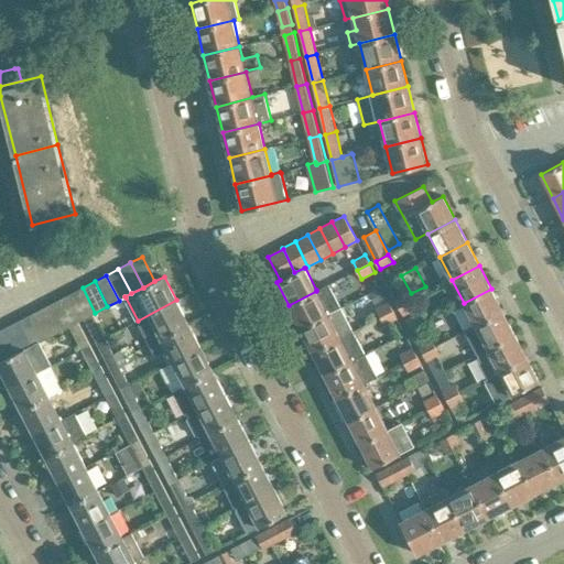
[(301,328),(342,307),(329,284),(316,290),(316,291),(289,305),(301,328)]
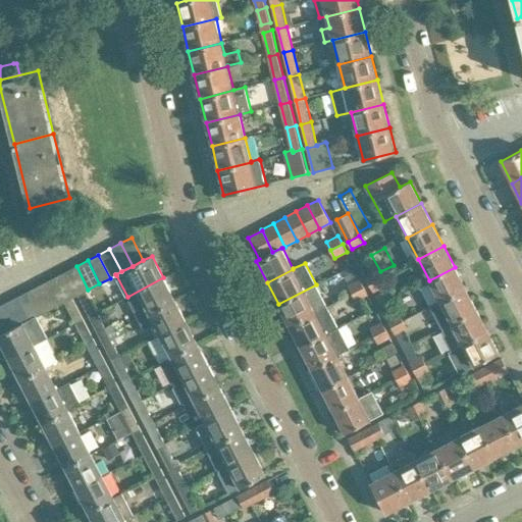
[(88,290),(76,266),(65,271),(77,295),(79,295),(87,290),(88,290)]
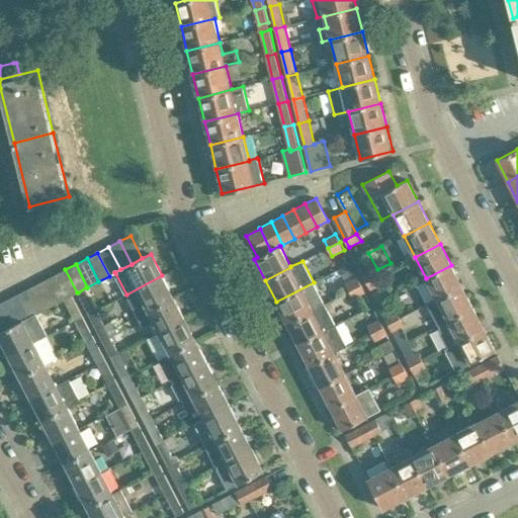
[(462,286),(451,265),(426,278),(437,299),(462,286)]
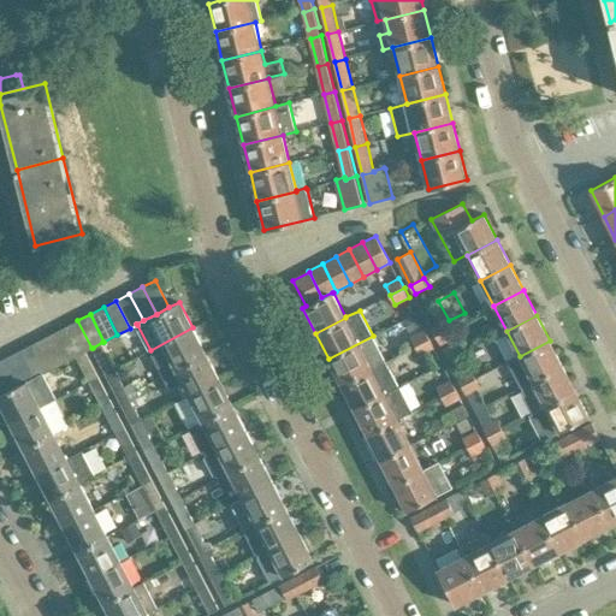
[(450,329),(445,318),(431,325),(437,335),(450,329)]
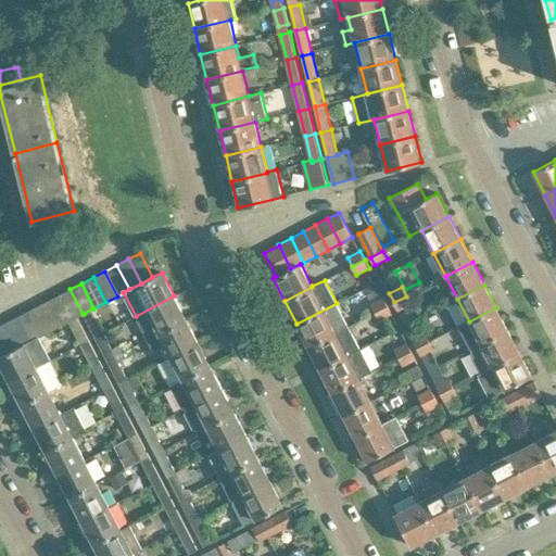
[(76,317),(63,292),(52,299),(65,324),(70,321),(76,317)]
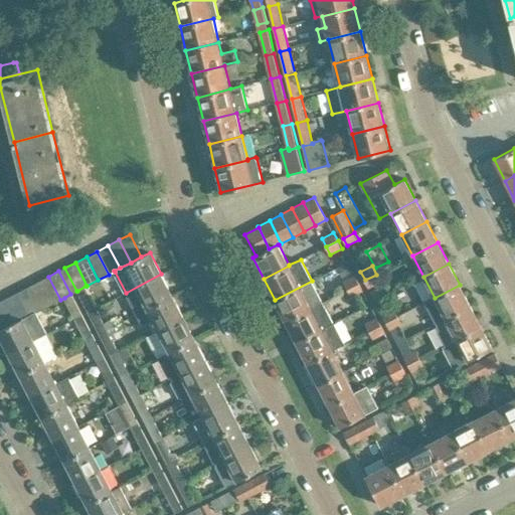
[(137,314),(172,296),(161,274),(126,293),(137,314)]
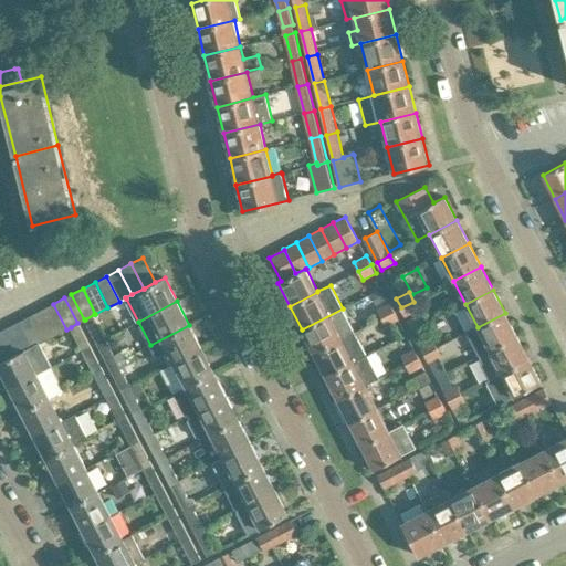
[(396,311),(390,302),(377,308),(383,317),(396,311)]
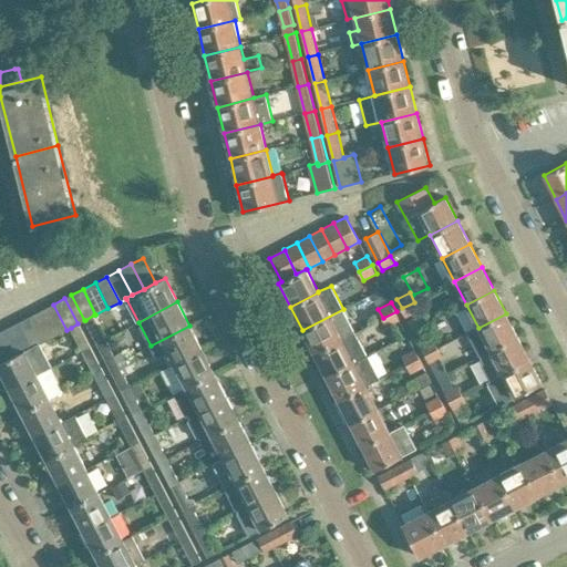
[(418,311),(414,302),(402,308),(406,317),(418,311)]
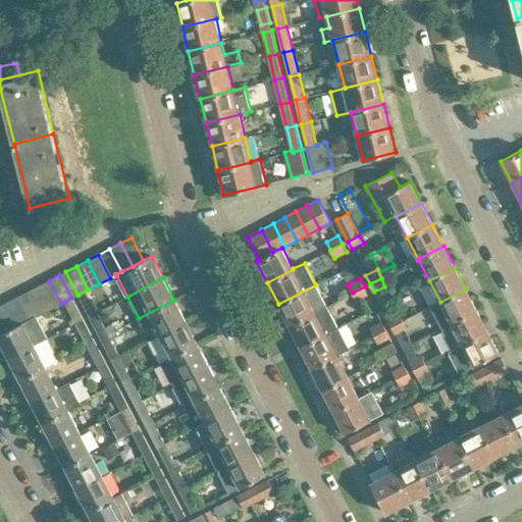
[(61,304),(49,280),(38,286),(50,309),(61,304)]
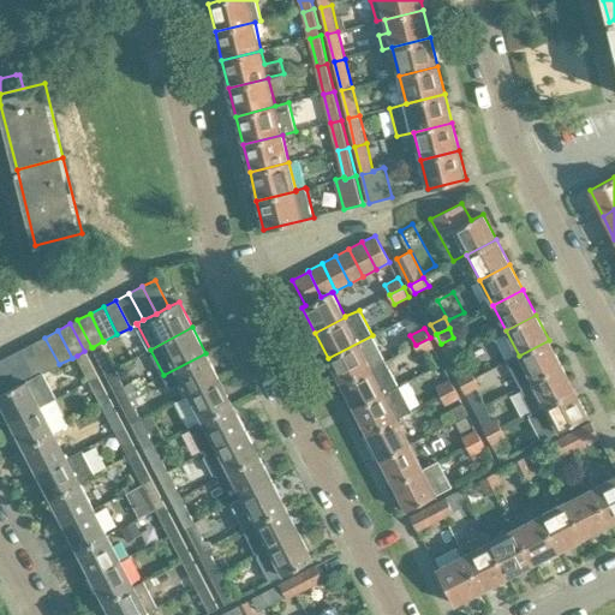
[(386,360),(372,335),(328,358),(341,383),(386,360)]
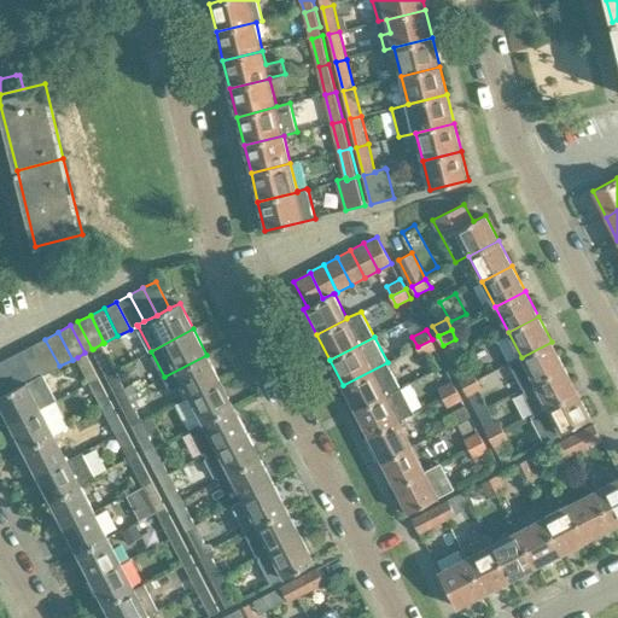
[(59,366),(45,339),(31,345),(46,373),(59,366)]
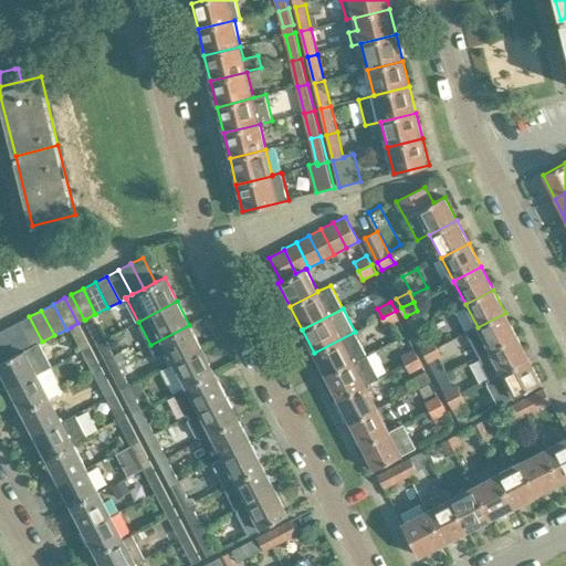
[(400,320),(396,311),(383,317),(387,326),(400,320)]
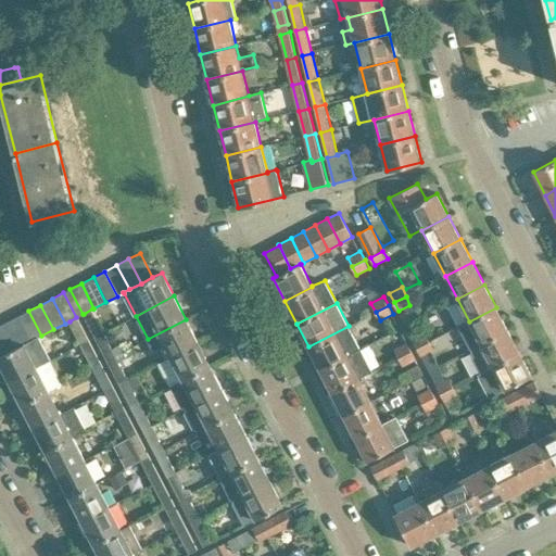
[(469,321),(458,327),(470,350),(481,344),(507,330),(496,307),(469,321)]
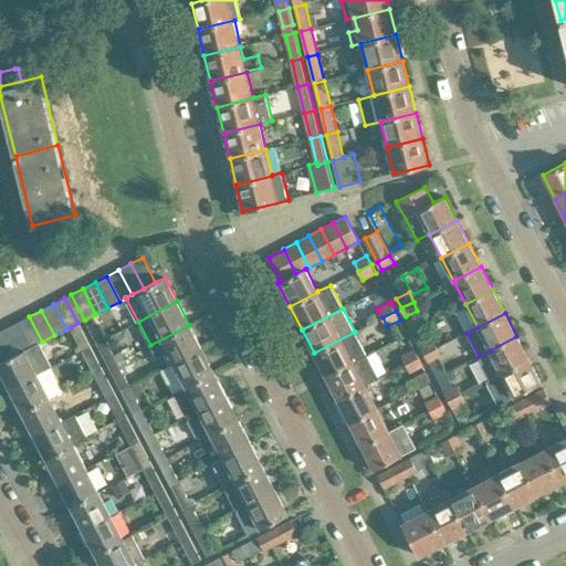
[(42,342),(29,316),(17,323),(30,348),(41,343),(40,343),(42,342)]
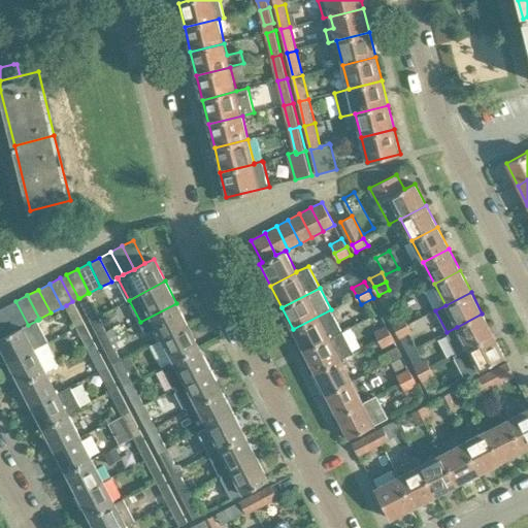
[(92,300),(84,305),(91,320),(100,316),(92,300)]
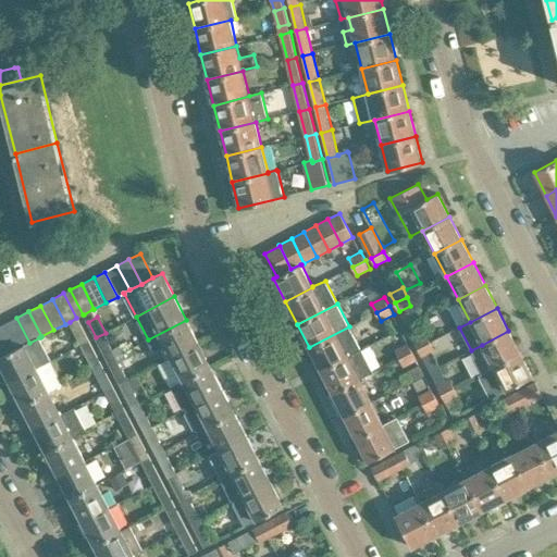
[(29,343),(16,318),(5,323),(19,348),(29,343)]
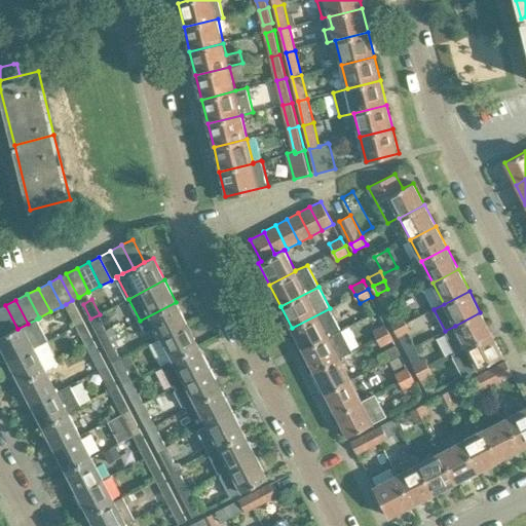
[(187,324),(176,302),(140,321),(145,331),(158,325),(163,336),(187,324)]
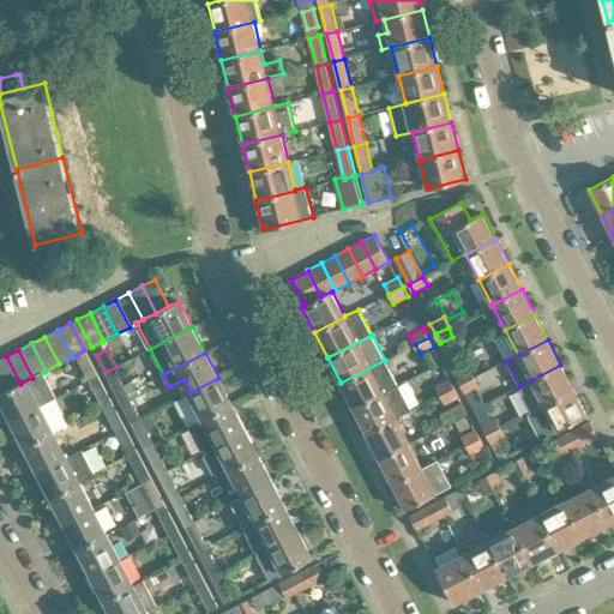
[(20,384),(6,356),(0,359),(0,377),(7,391),(20,384)]
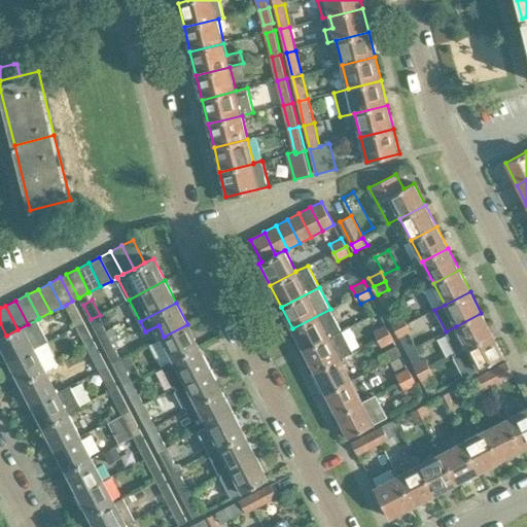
[(77,307),(69,312),(77,326),(85,322),(77,307)]
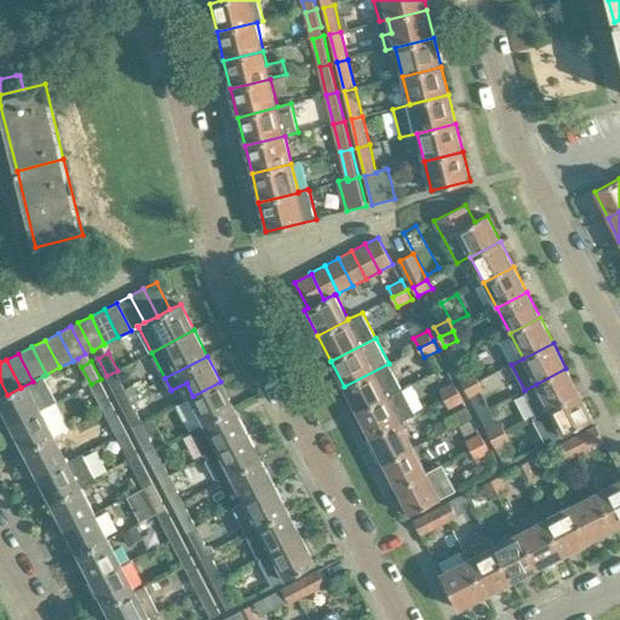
[(402,389),(389,363),(344,386),(357,412),(402,389)]
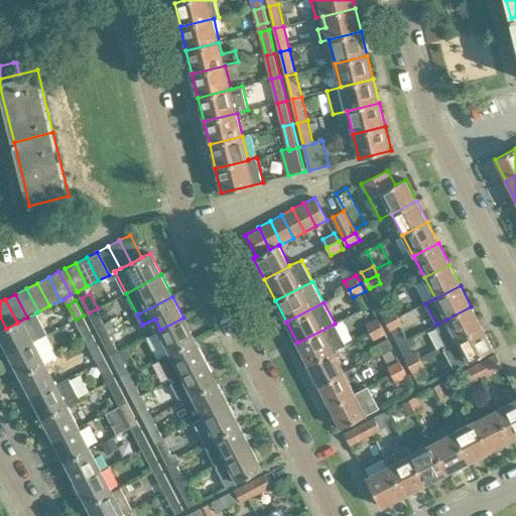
[(446,319),(436,325),(447,346),(482,328),(471,306),(446,319)]
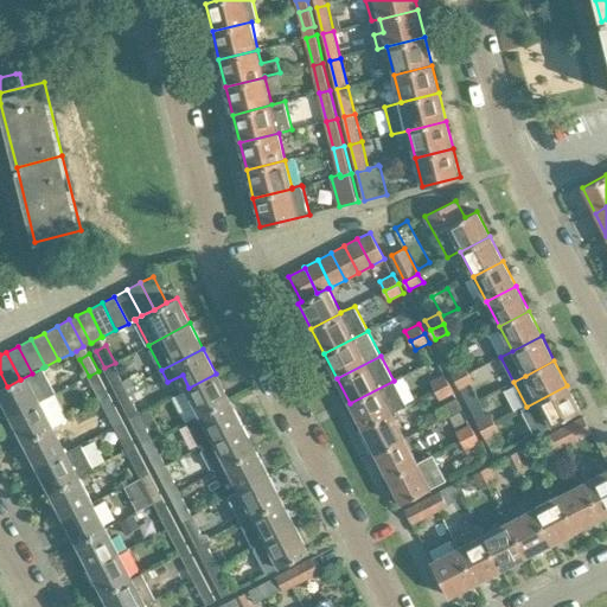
[(115,363),(104,368),(114,385),(123,381),(115,363)]
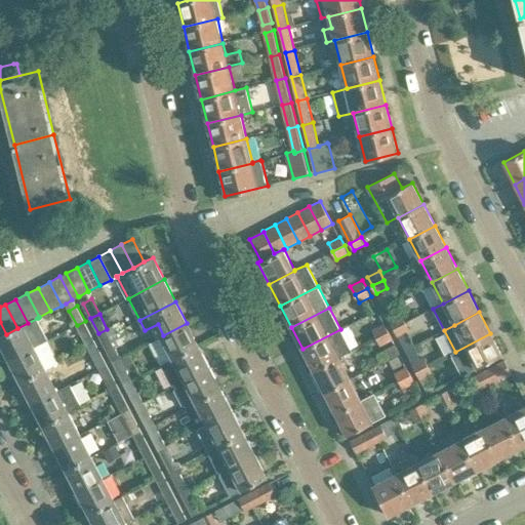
[(401,314),(390,320),(394,329),(406,322),(401,314)]
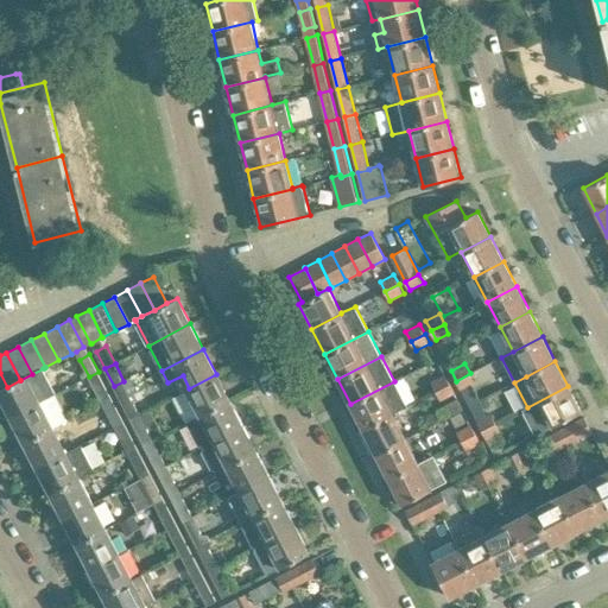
[(39,401),(56,393),(44,368),(32,374),(20,380),(7,387),(0,373),(0,398),(11,418),(40,403),(39,401)]
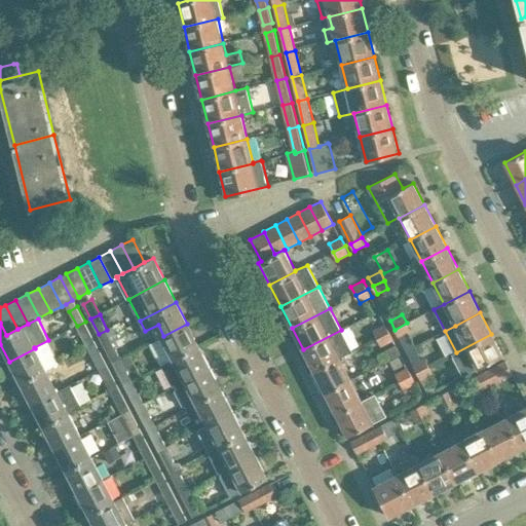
[(85,322),(77,326),(85,341),(94,337),(85,322)]
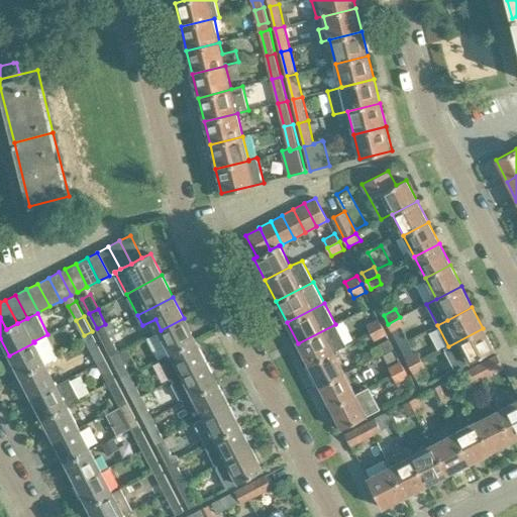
[(408,340),(401,327),(404,325),(400,317),(388,324),(399,344),(408,340)]
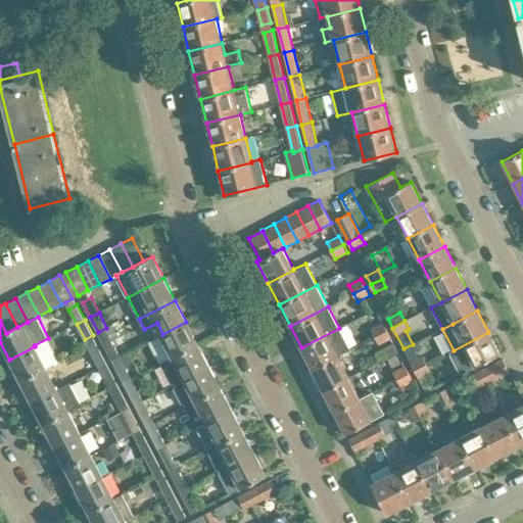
[(198,343),(186,322),(162,334),(174,357),(198,343)]
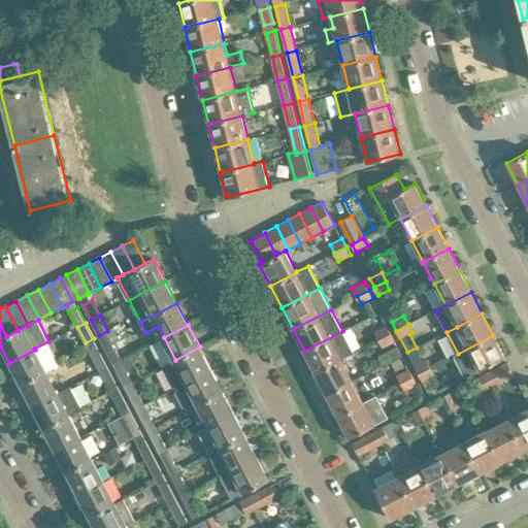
[(391,333),(387,325),(374,331),(378,339),(391,333)]
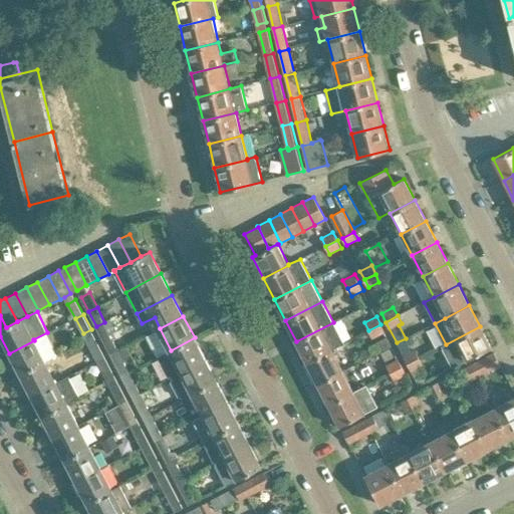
[(345,342),(334,322),(333,321),(333,322),(296,341),(306,362),(332,349),(332,348),(345,342)]
